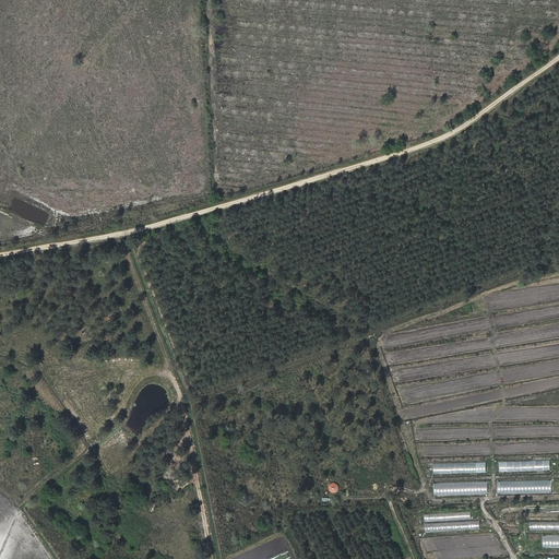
[(550,461),(500,461),(500,471),(550,471),(550,461)]
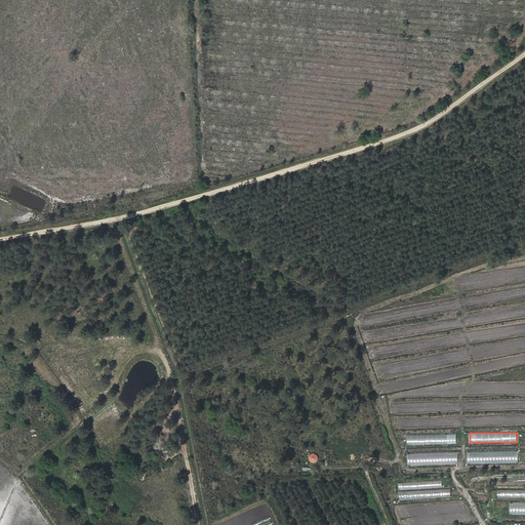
[(457,434),(408,434),(408,444),(457,444),(457,434)]
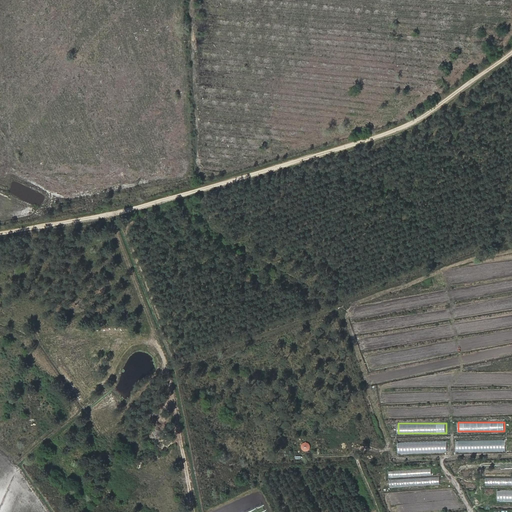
[(398,453),(448,451),(447,440),(398,442),(398,453)]
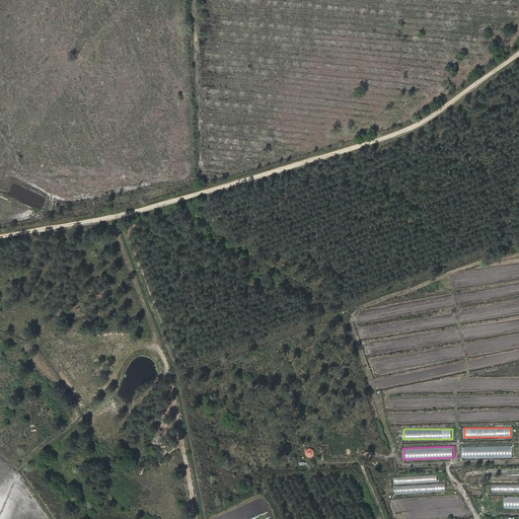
[(513,446),(463,446),(463,457),(513,458),(513,446)]
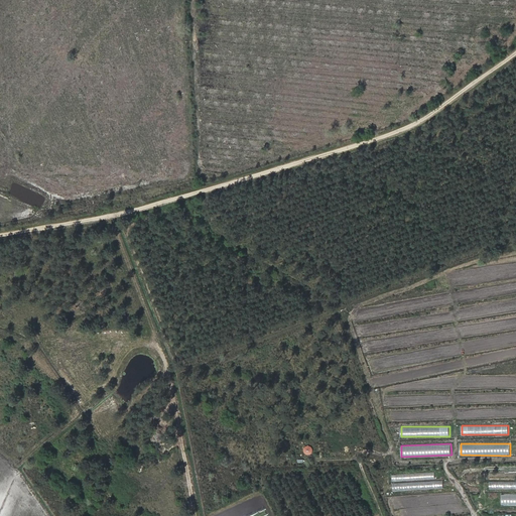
[(304,454),(308,456),(311,453),(312,449),(310,446),(307,445),(304,447),(303,450),(304,454)]
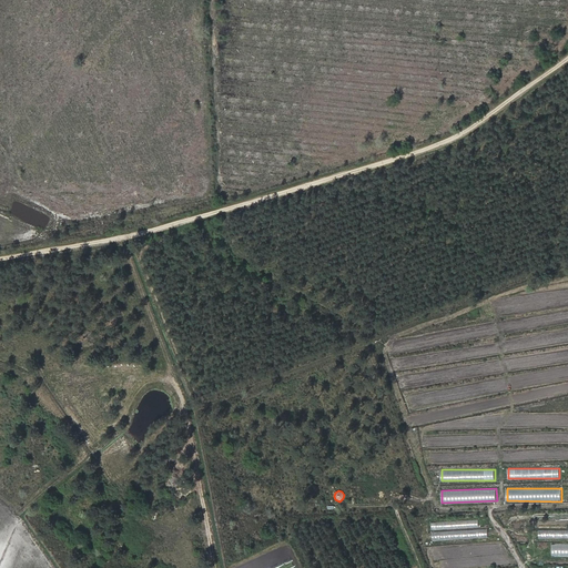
[(488,530),(433,530),(433,539),(488,538),(488,530)]
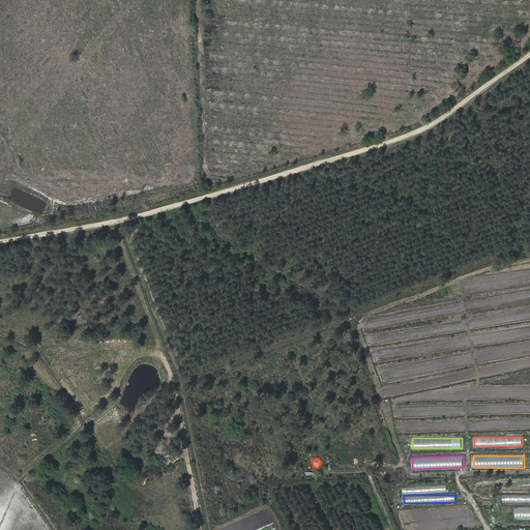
[(516,519),(529,518),(529,506),(516,506),(516,519)]
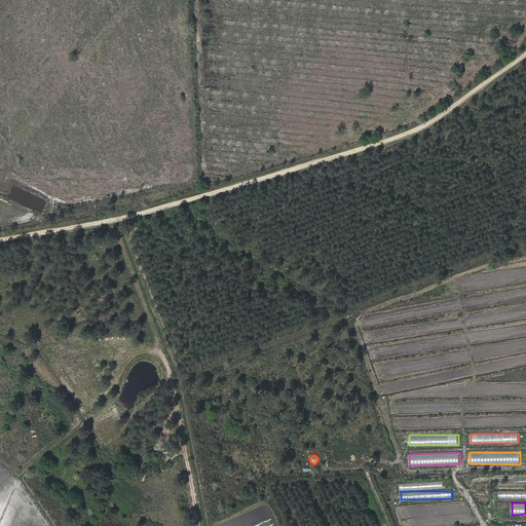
All buildings are outlined.
